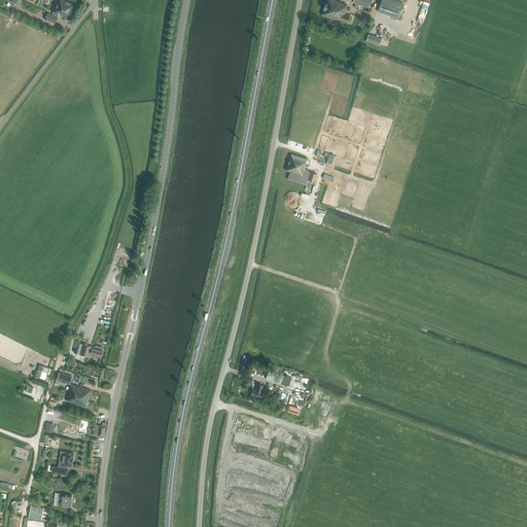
[(58,14),(68,20),(75,5),(64,0),(58,0),(58,2),(57,2),(53,12),(54,12),(53,15),(47,13),(45,19),(56,23),(58,18),(57,18),(58,14)]
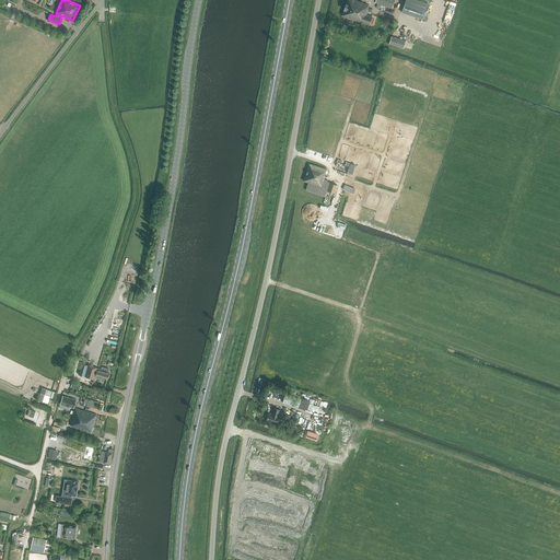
[(347,0),(342,16),(370,25),(372,16),(366,15),(368,11),(368,10),(369,6),(353,0),(347,0)]
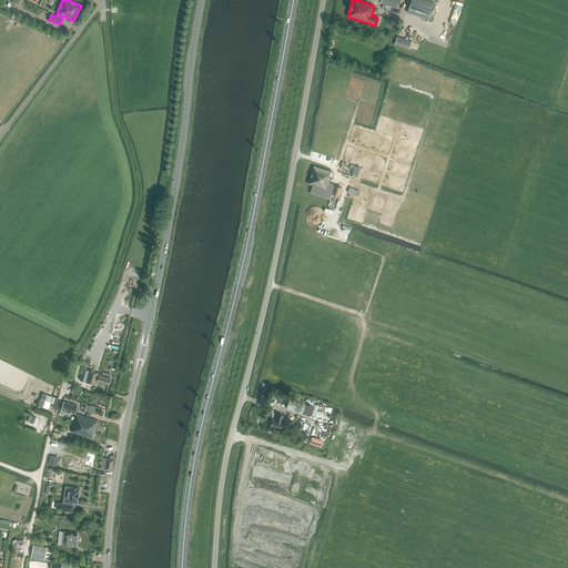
[(411,0),(407,12),(429,19),(434,2),(426,0),(411,0)]
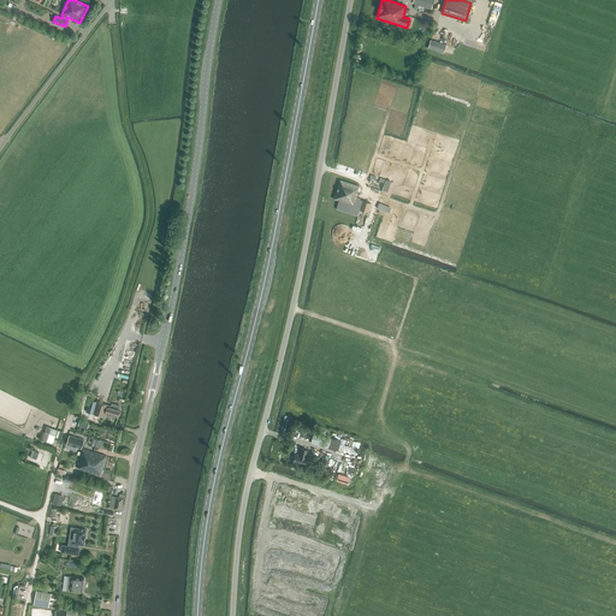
[(446,45),(431,40),(427,48),(443,53),(446,45)]
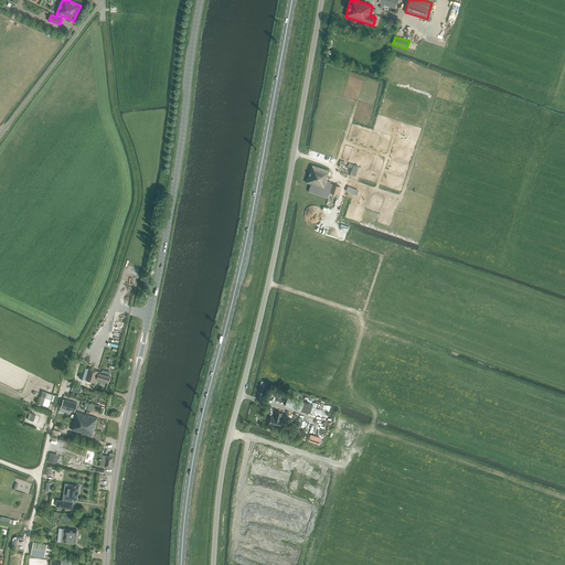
[(338,171),(351,176),(353,168),(340,163),(338,171)]
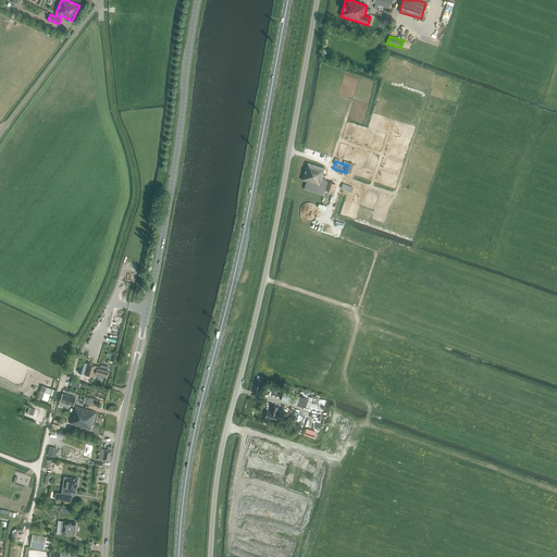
[(321,202),(330,205),(336,184),(327,181),(327,182),(323,181),(325,169),(307,163),(301,181),(307,182),(305,189),(323,196),(321,202)]
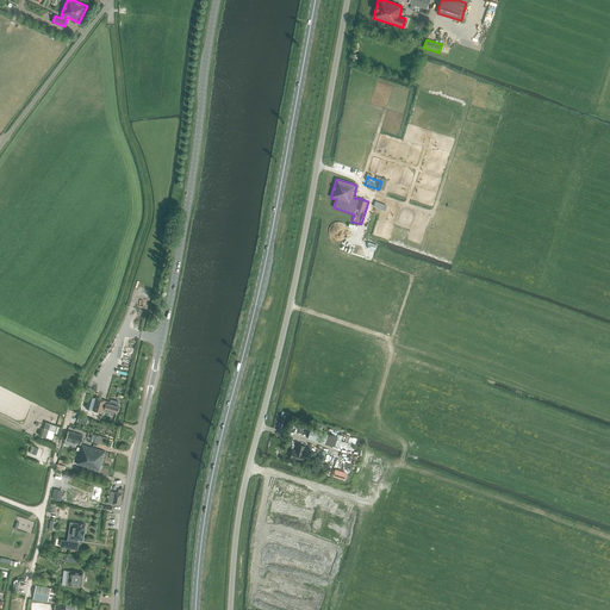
[(348,231),(348,229),(348,228),(347,226),(346,225),(344,223),(343,223),(341,222),(340,222),(337,222),(336,222),(334,223),(332,224),(331,225),(330,226),(329,229),(329,231),(329,232),(330,235),(330,236),(331,237),(332,238),(335,240),(336,240),(338,241),(340,241),(342,240),(343,240),(344,238),(347,236),(347,235),(348,232),(348,231)]
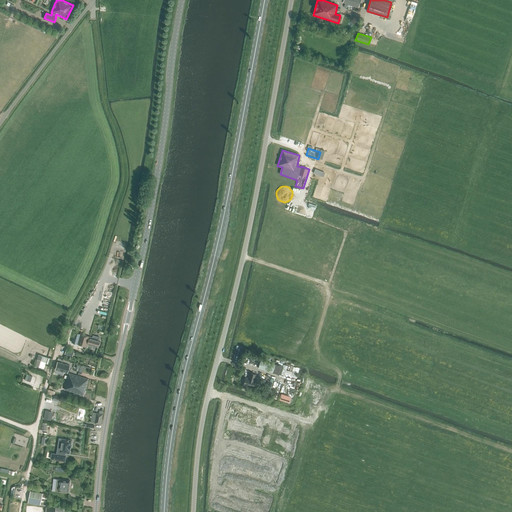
[(75,333),(72,342),(78,344),(86,346),(87,346),(87,345),(93,347),(93,345),(98,347),(98,346),(99,346),(100,344),(99,343),(100,340),(99,340),(100,337),(93,335),(92,337),(89,337),(81,335),(75,333)]
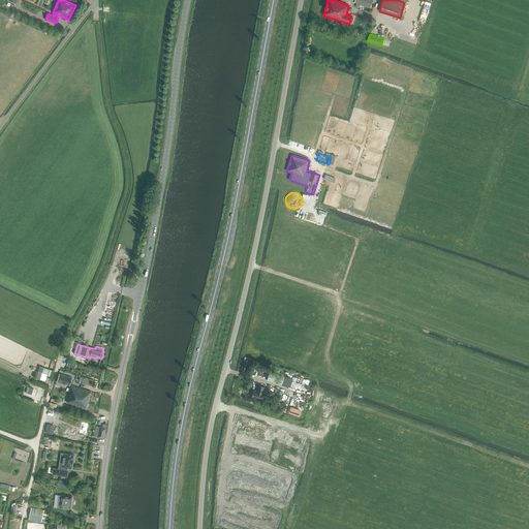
[(39,366),(37,371),(38,372),(36,379),(40,380),(42,373),(44,368),(39,366)]
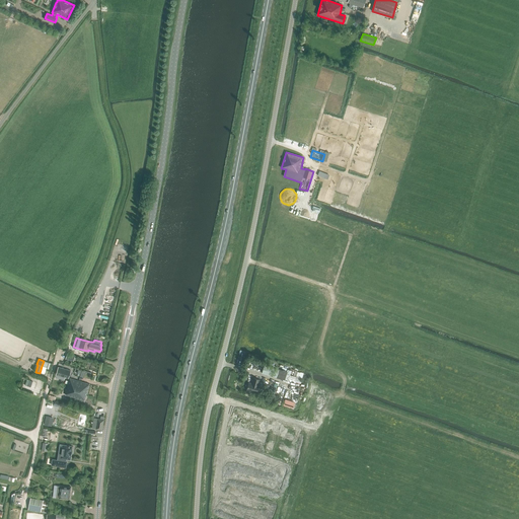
[(262,373),(277,377),(279,370),(264,365),(262,373)]
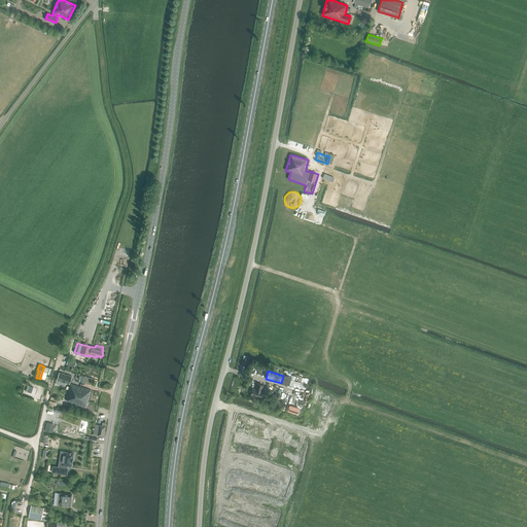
[(63,383),(66,375),(60,373),(58,381),(63,383)]
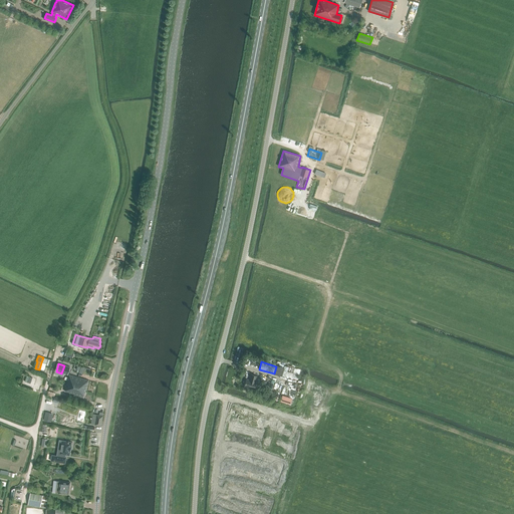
[(70,367),(64,365),(61,373),(67,374),(70,367)]
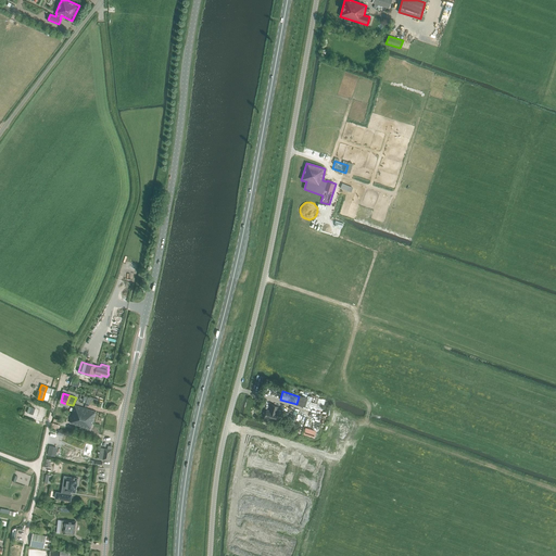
[(319,397),(317,403),(311,402),(312,401),(306,400),(304,406),(323,411),(325,400),(319,397)]
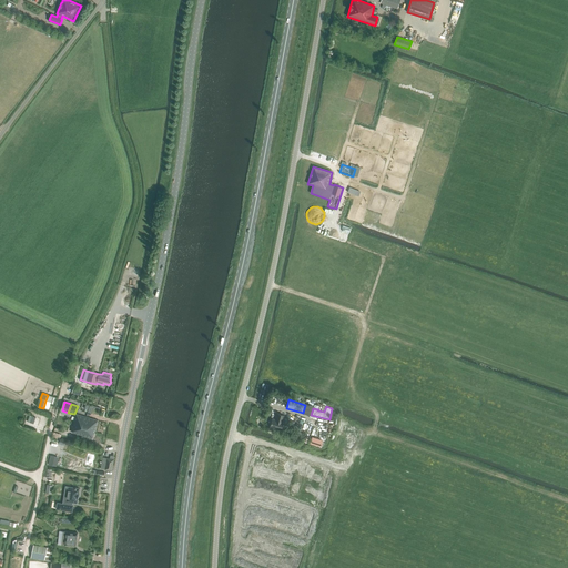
[(75,414),(73,423),(95,429),(98,421),(75,414)]
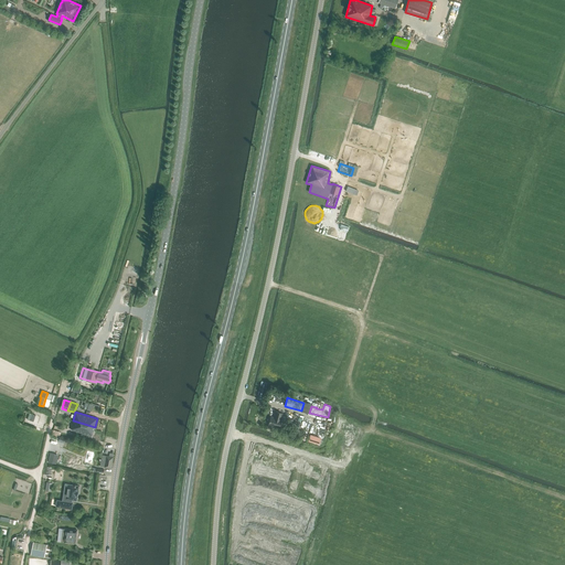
[(268,425),(279,428),(281,419),(283,414),(276,412),(274,417),(270,417),(268,425)]
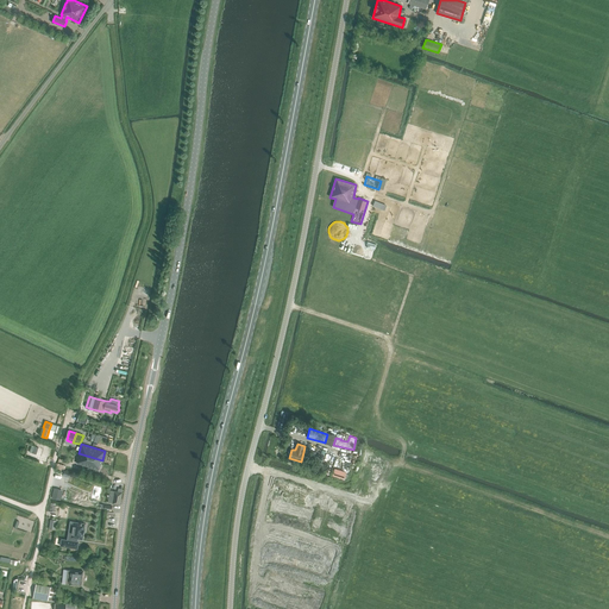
[(99,470),(102,460),(79,453),(76,463),(99,470)]
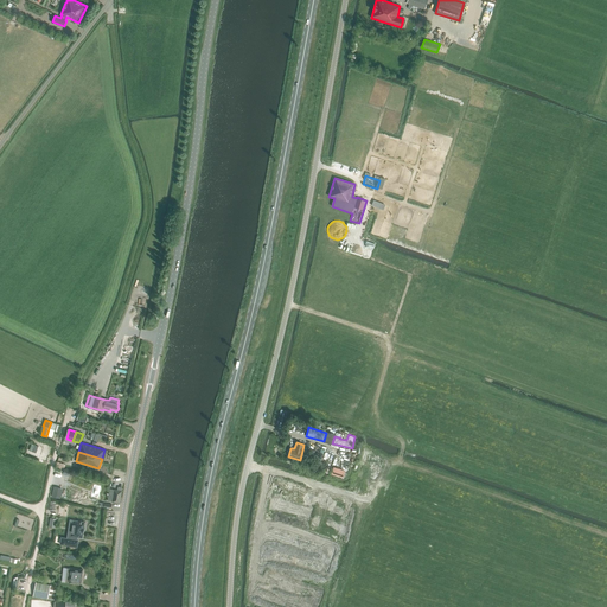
[(107,500),(120,503),(122,491),(109,490),(108,493),(108,496),(107,500)]
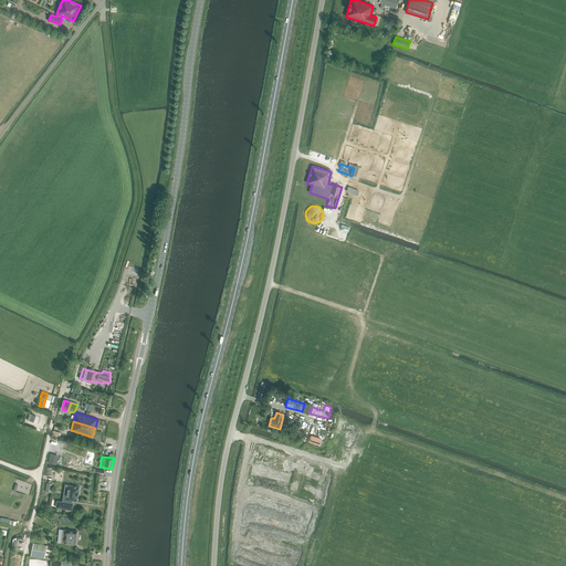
[(79,486),(69,485),(65,502),(58,501),(56,507),(72,510),(73,503),(72,503),(72,501),(76,502),(77,495),(77,496),(79,492),(77,492),(79,486)]
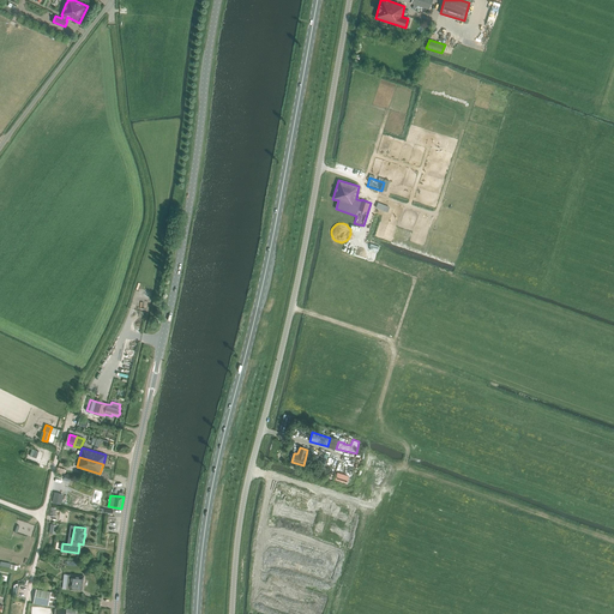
[(84,576),(68,575),(67,589),(82,590),(84,576)]
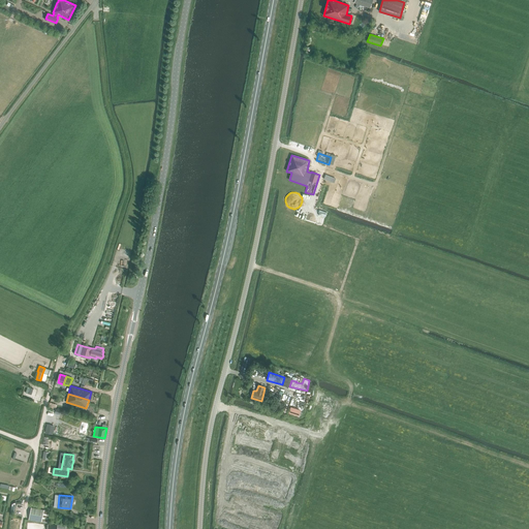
[(42,522),(47,523),(50,511),(44,510),(31,507),(29,519),(41,522),(42,522)]
